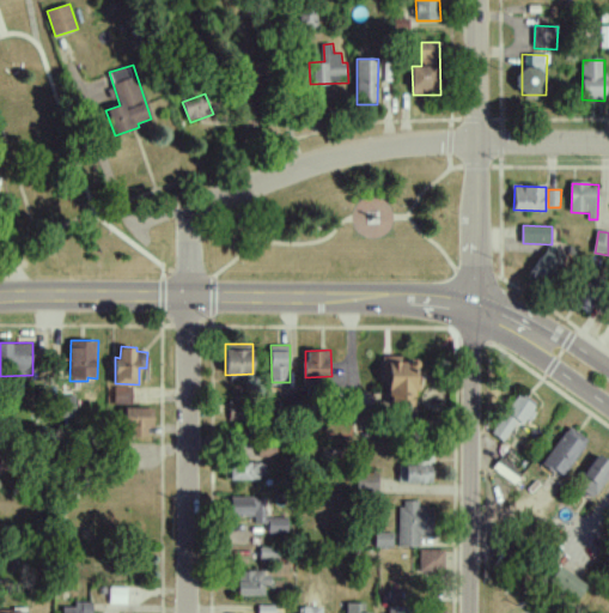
[(414,412),(414,389),(420,389),(420,370),(418,370),(418,357),(389,357),(387,411),(414,412)]
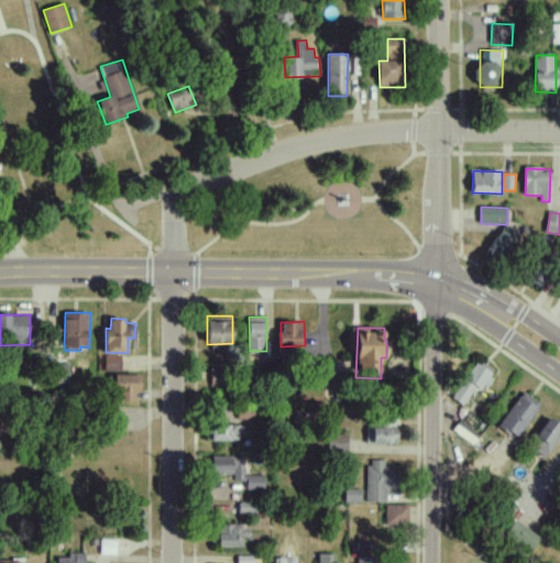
[(107,371),(122,371),(123,354),(107,354),(107,371)]
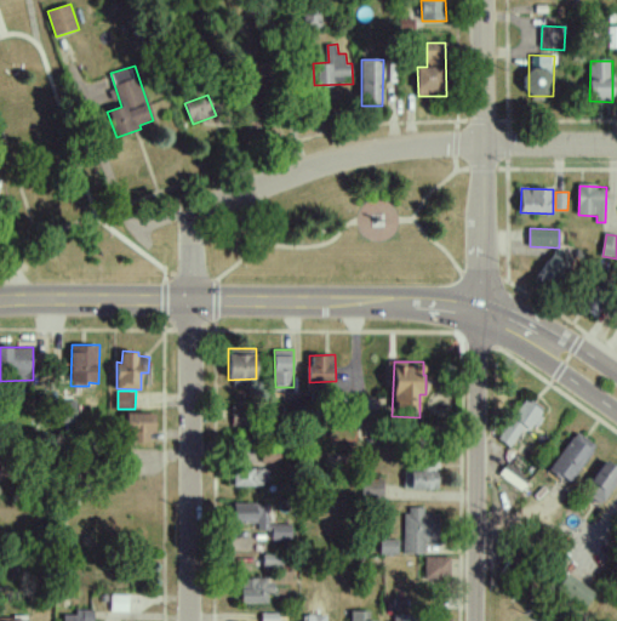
[(542,408),(524,398),(501,440),(512,446),(518,437),(525,440),(542,408)]
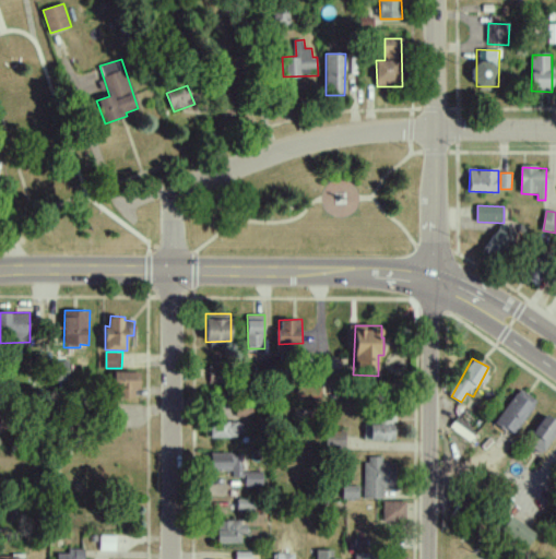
[(211,383),(221,383),(222,368),(211,367),(211,383)]
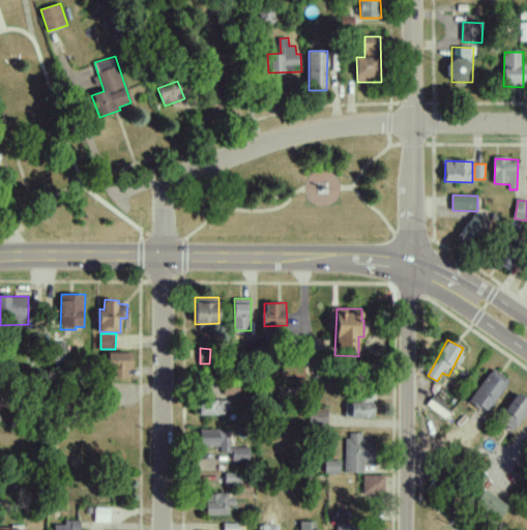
[(134,369),(135,352),(108,352),(108,369),(114,369),(114,377),(128,377),(128,369),(134,369)]
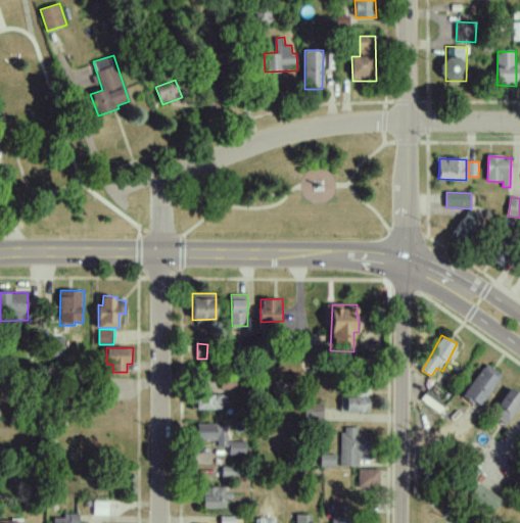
[(464,395),(480,408),(504,376),(487,364),(464,395)]
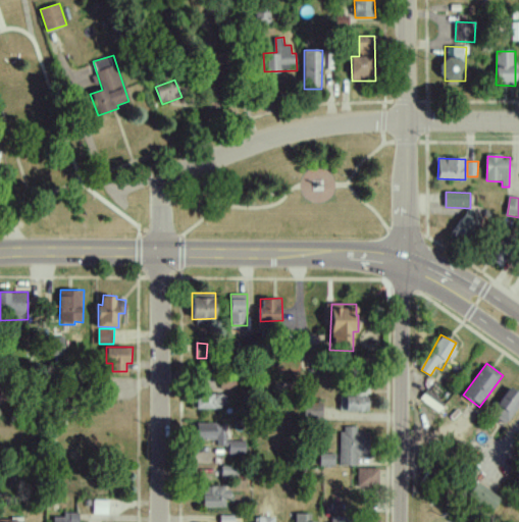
[(368,411),(368,385),(346,385),(347,412),(368,411)]
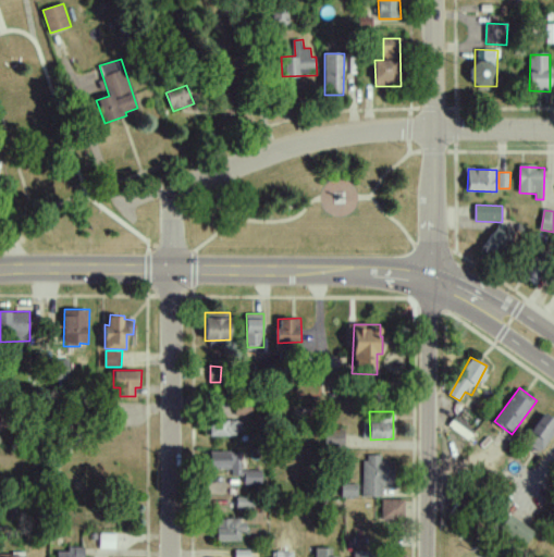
[(541,453),(553,434),(553,420),(544,413),(525,441),(541,453)]
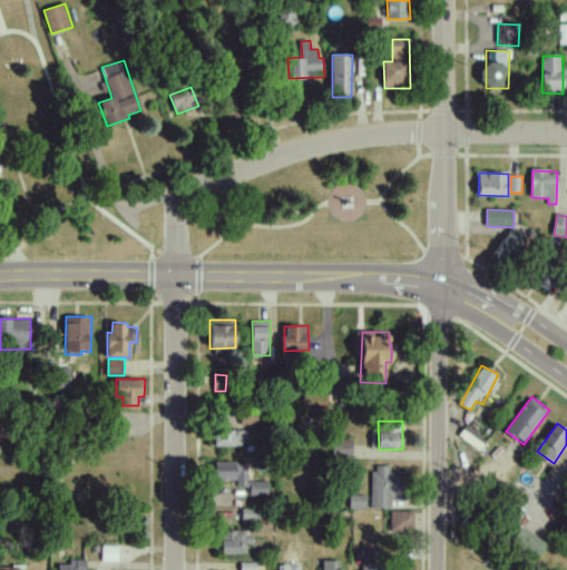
[(467,439),(466,439),(480,450),(487,441),(475,432),(475,433),(467,428),(461,434),(467,439)]
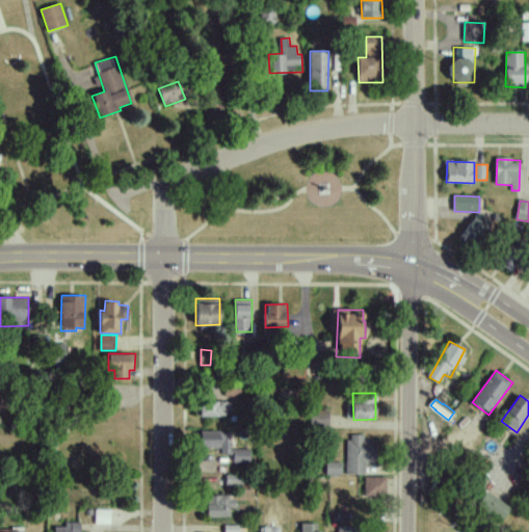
[(200,417),(228,417),(228,402),(200,401),(200,417)]
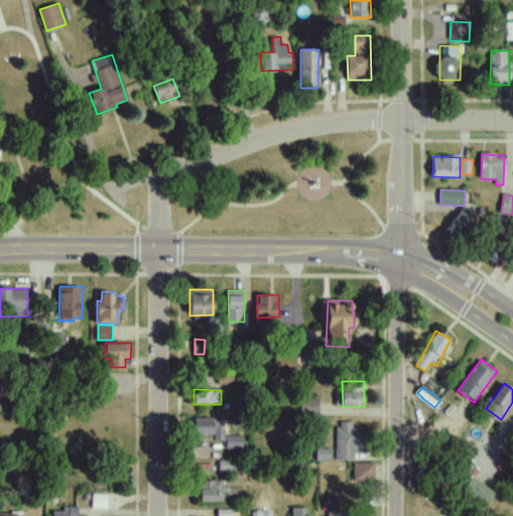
[(319,397),(301,398),(302,413),(319,412),(319,397)]
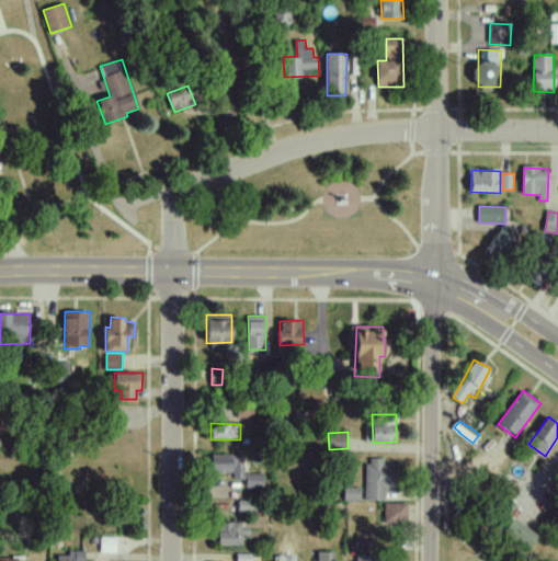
[(211,472),(235,472),(234,479),(243,479),(245,456),(212,455),(211,472)]
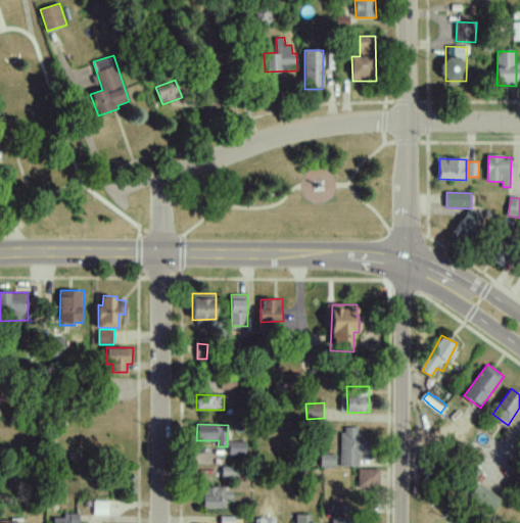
[(342,466),(359,467),(359,458),(366,458),(366,433),(360,432),(360,428),(342,427),(342,466)]
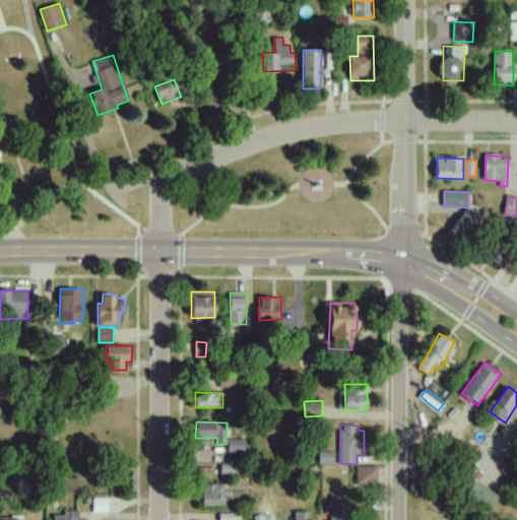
[(229,452),(245,452),(245,440),(229,439),(229,452)]
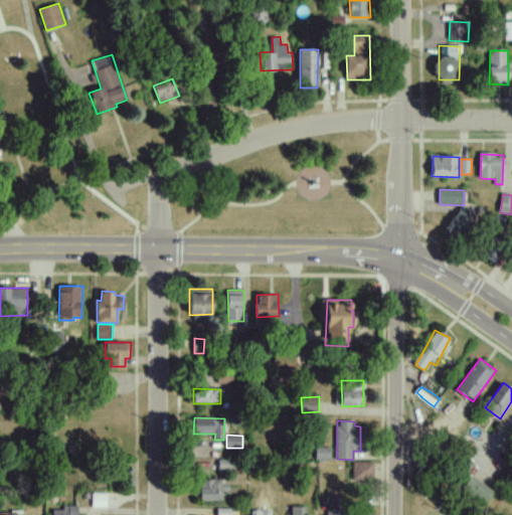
[(331,448),(317,447),(317,459),(331,460),(331,448)]
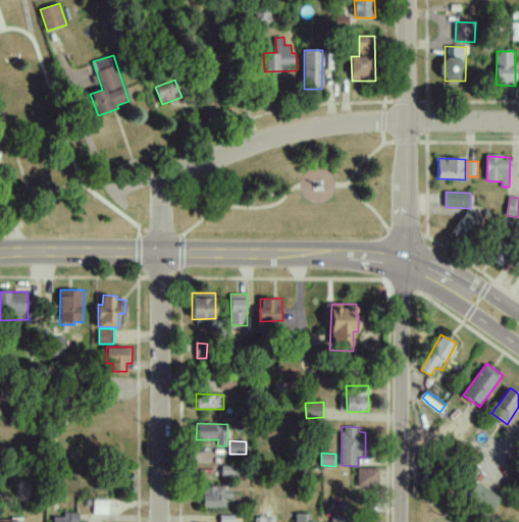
[(379,486),(379,468),(359,468),(359,486),(379,486)]
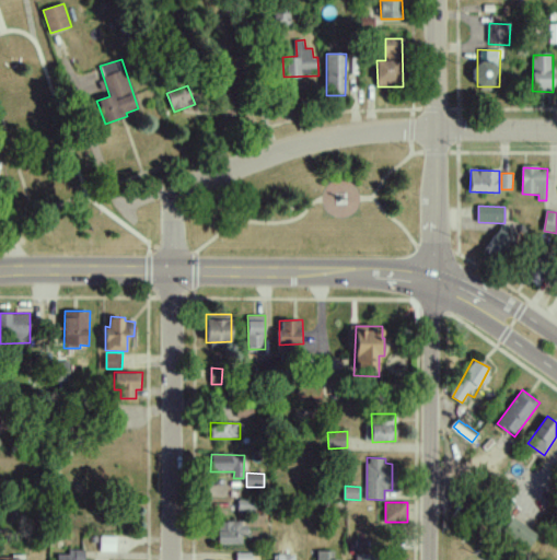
[(502,531),(528,548),(537,534),(511,516),(502,531)]
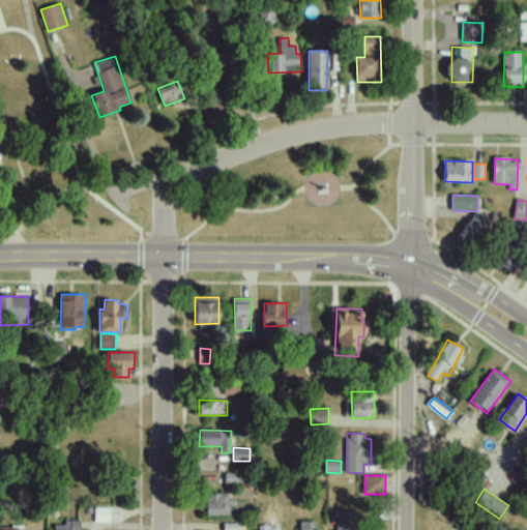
[(206,514),(231,514),(231,505),(235,505),(235,494),(206,495),(206,514)]
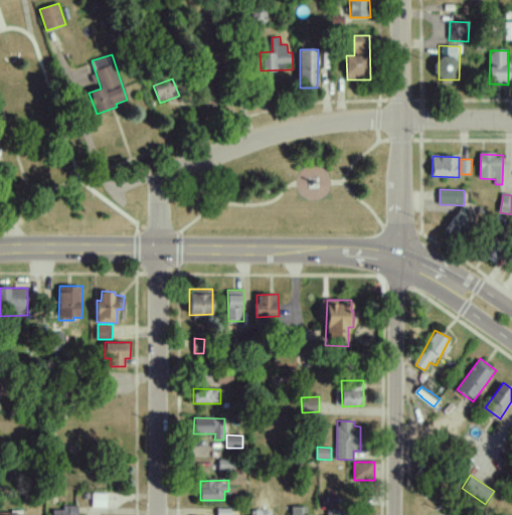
[(109,494),(94,493),(93,507),(108,508),(109,494)]
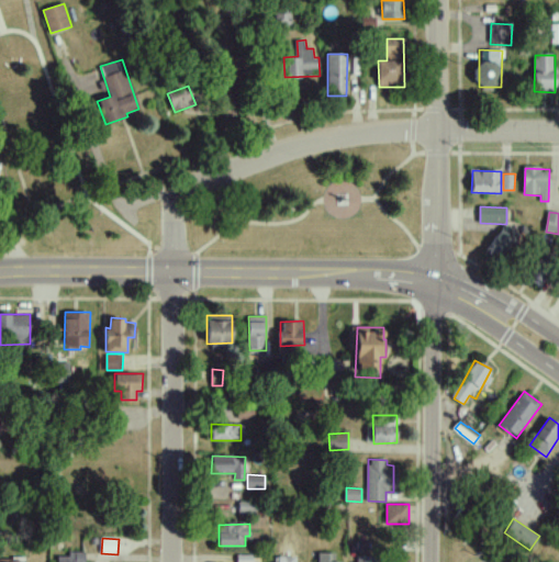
[(85,561),(86,552),(68,551),(68,557),(58,557),(58,561),(85,561)]
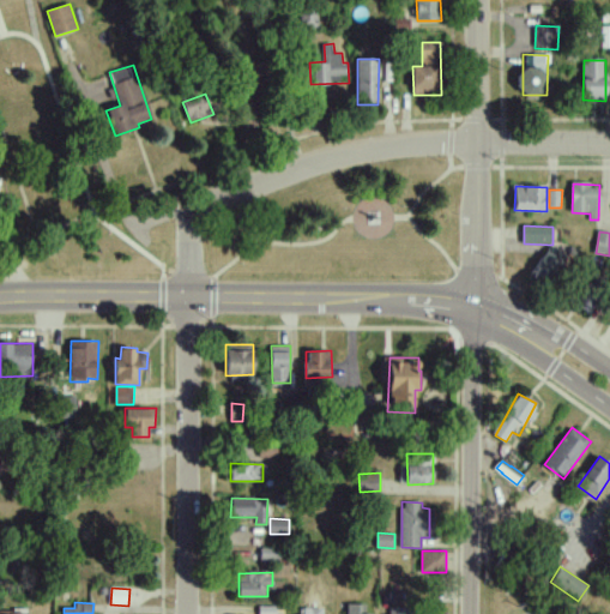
[(373,613),(368,613),(368,603),(348,605),(348,613),(373,613)]
